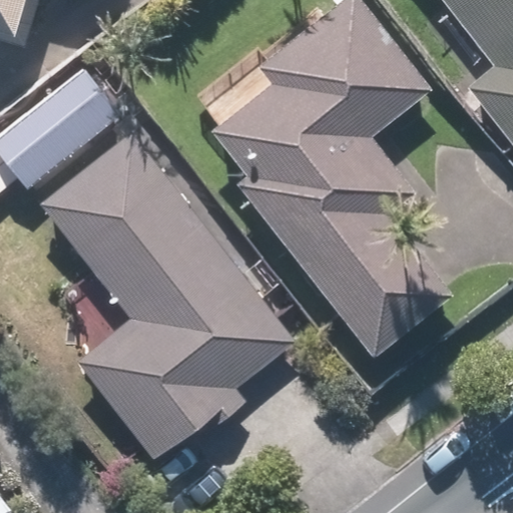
[(0,0),(0,38),(23,45),(36,0),(0,0)]
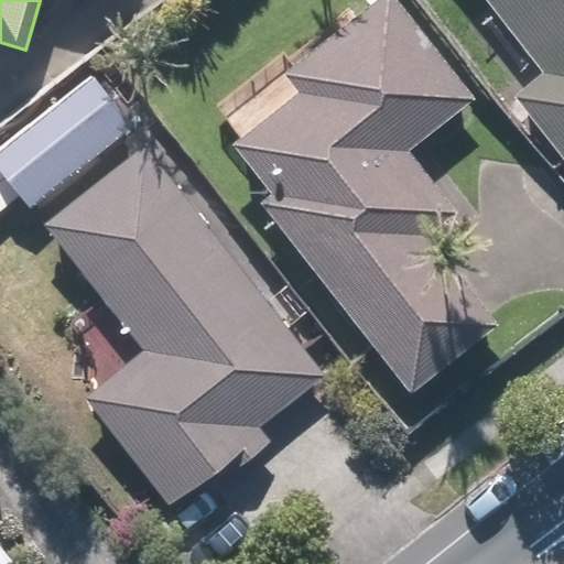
[(271,191),(260,199),(336,296),(331,302),(349,326),(356,322),(411,391),(498,323),(427,234),(457,210),(409,149),(475,97),(398,0),(375,0),(284,72),(297,89),(231,141),(271,191)]
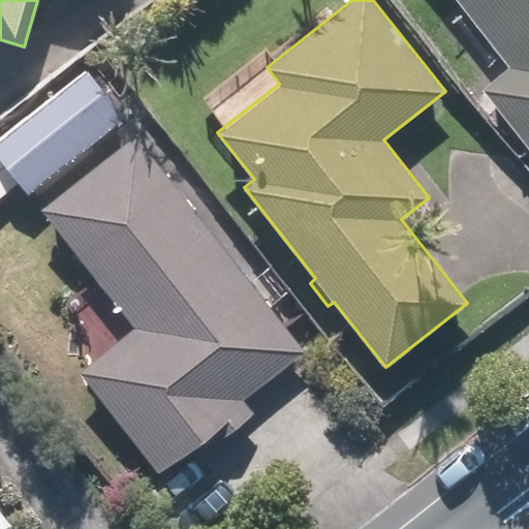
[(528,0),(456,0),(508,66),(480,88),(528,150),(528,0)]
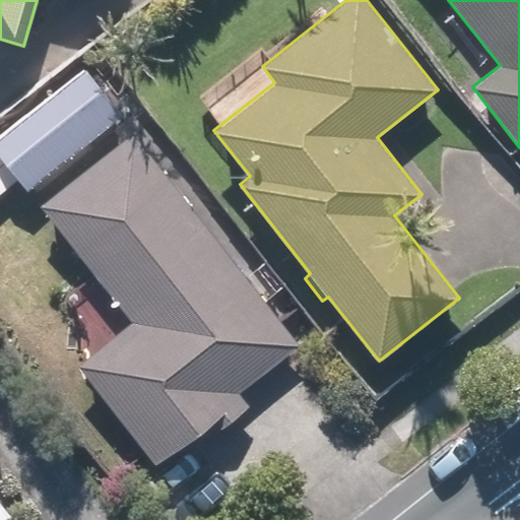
[(123,115),(85,68),(0,134),(0,177),(11,169),(26,189),(123,115)]
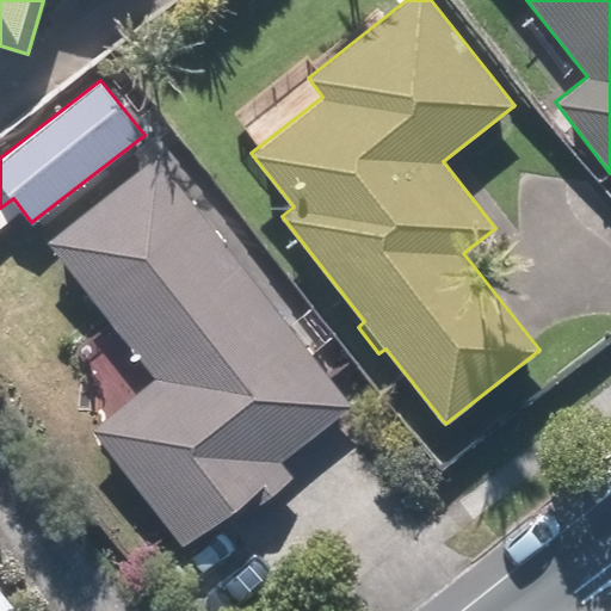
[(351,405),(156,156),(48,240),(156,377),(92,427),(184,544),(242,499),(251,510),(294,476),(281,460),(351,405)]
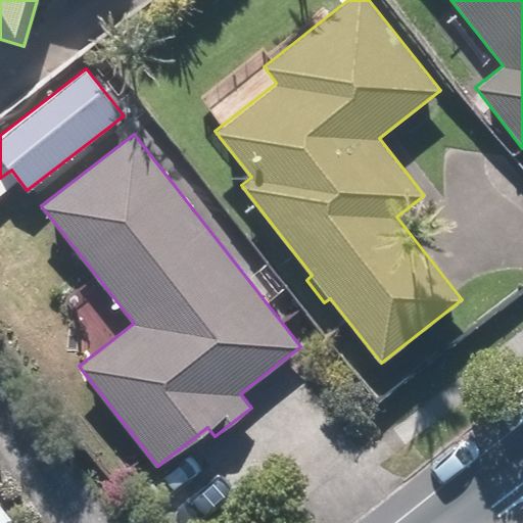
All buildings are outlined.
